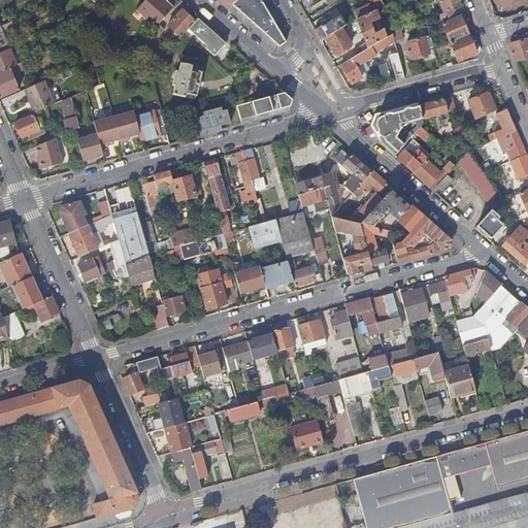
[(159,23),(173,7),(164,0),(145,0),(137,10),(146,19),(150,14),(159,23)]
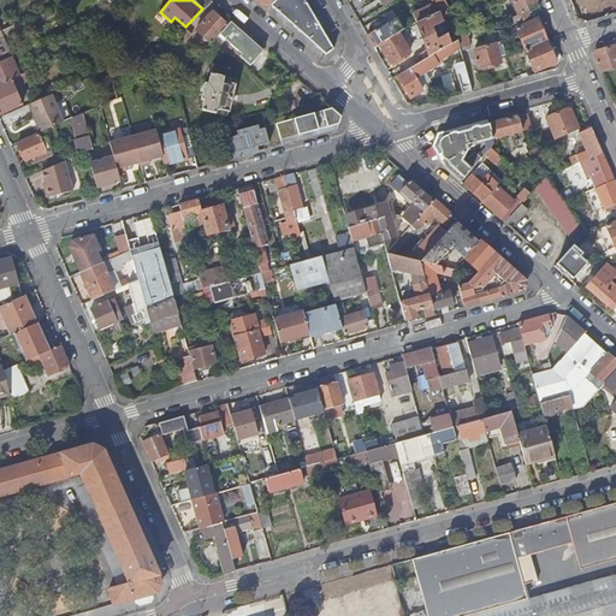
[(276,0),(271,5),(311,40),(326,54),(333,48),(303,0),(276,0)]
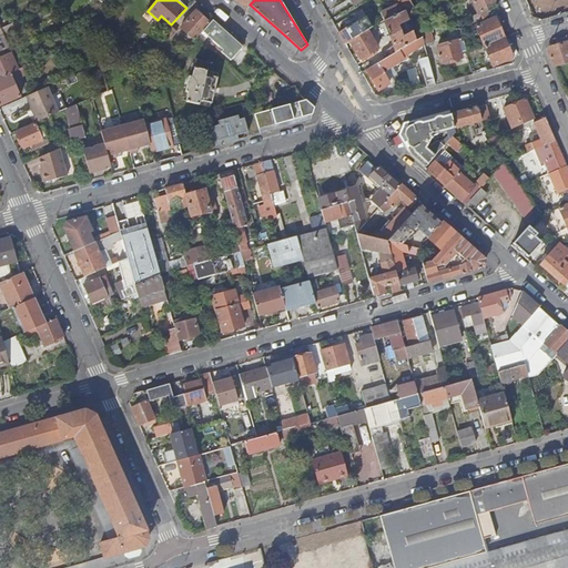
[(382,14),(386,22),(405,12),(414,7),(411,0),(398,0),(401,4),(382,14)]
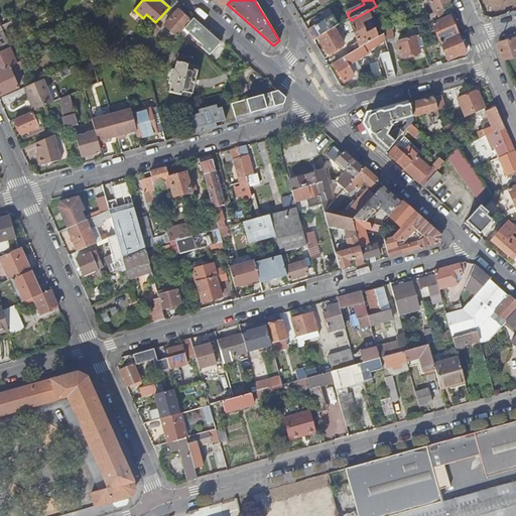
[(455,11),(449,0),(428,0),(434,13),(426,17),(428,22),(455,11)]
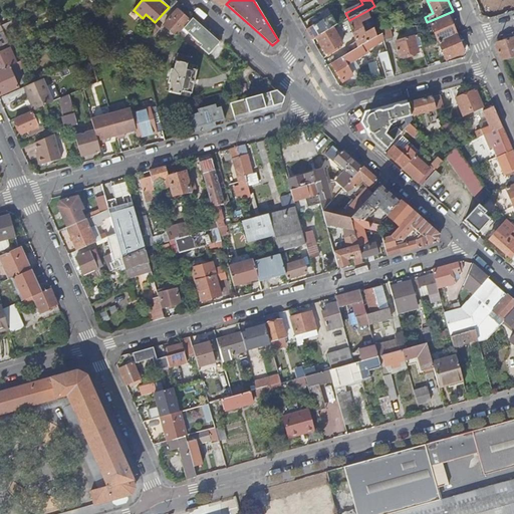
[(491,18),(504,14),(498,0),(475,0),(482,14),(491,18)]
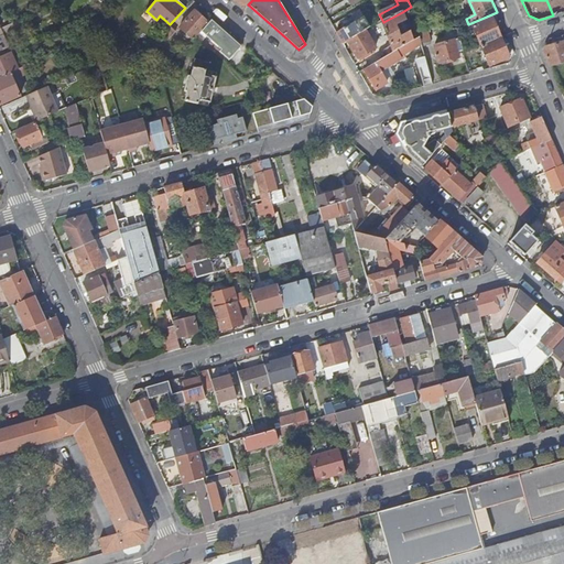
[(198,34),(208,23),(195,11),(180,28),(194,40),(198,34)]
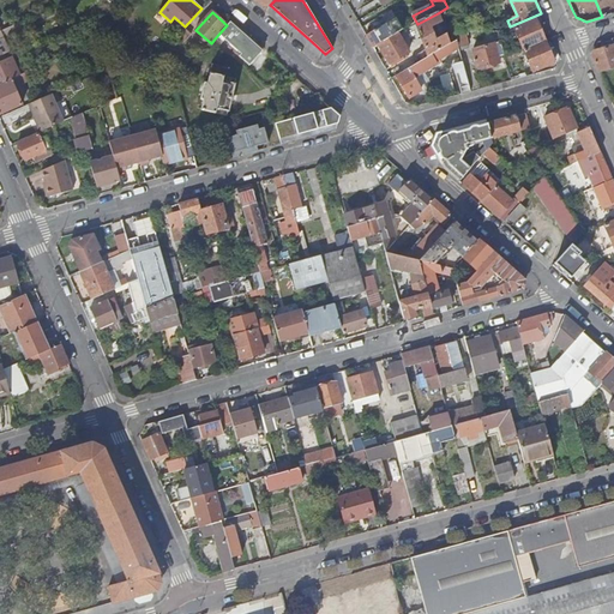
[(417,55),(421,61),(449,46),(449,44),(438,13),(417,24),(416,24),(426,50),(417,55)]
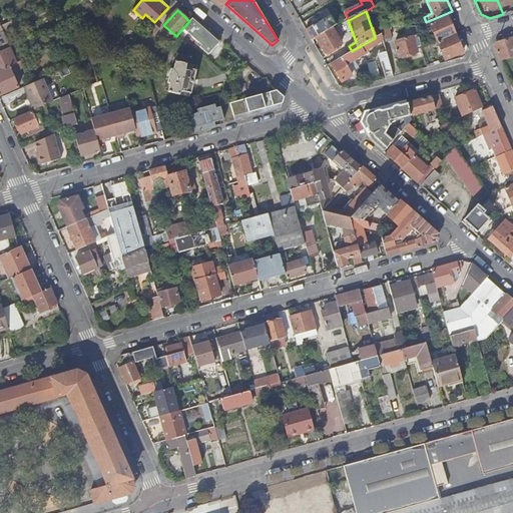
[(306,30),(312,39),(317,37),(333,28),(338,26),(332,16),(306,30)]
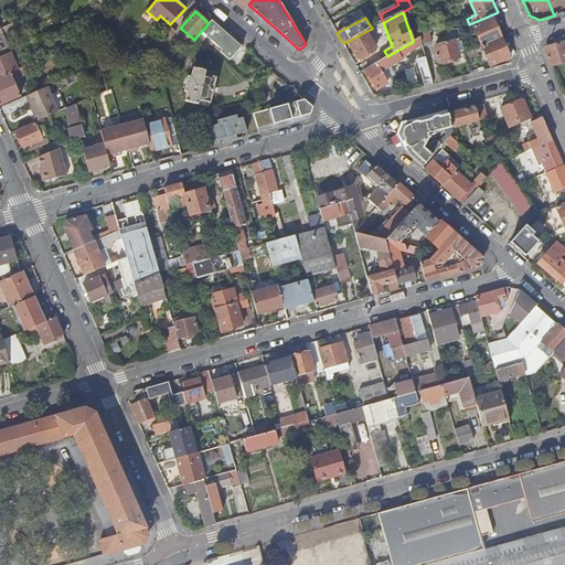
[(473,25),(482,46),(502,38),(493,18),(473,25)]
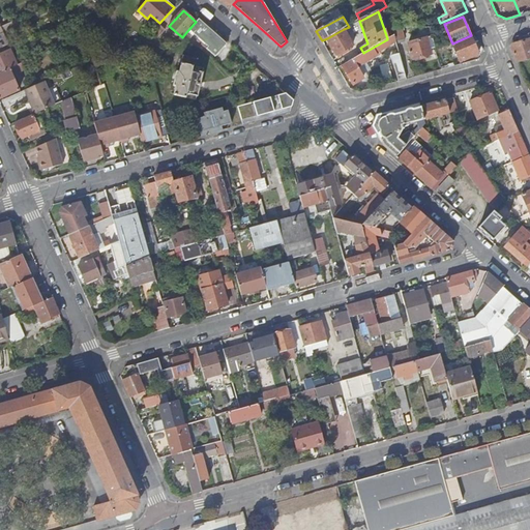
[(0,27),(0,34),(10,30),(10,29),(25,23),(23,18),(0,27)]
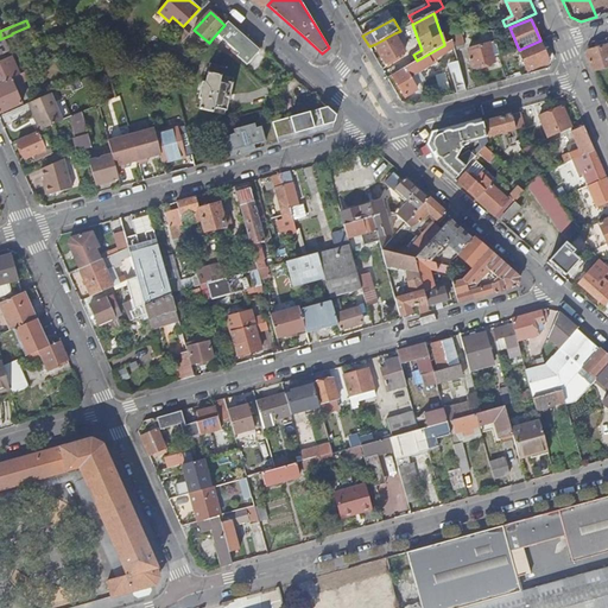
[(225,25),(214,37),(235,57),(234,59),(245,69),(260,50),(228,21),(225,25)]
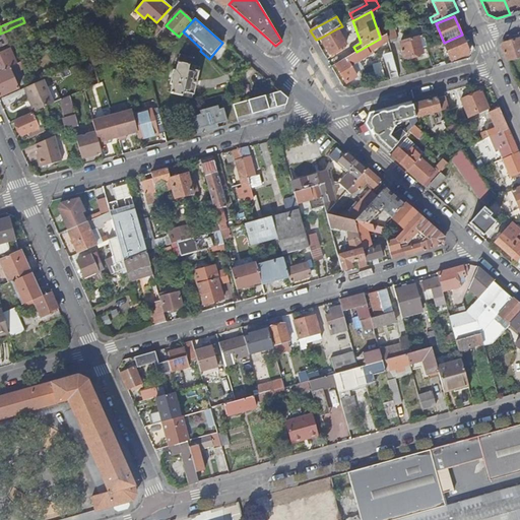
[(155,24),(147,34),(152,40),(161,29),(155,24)]
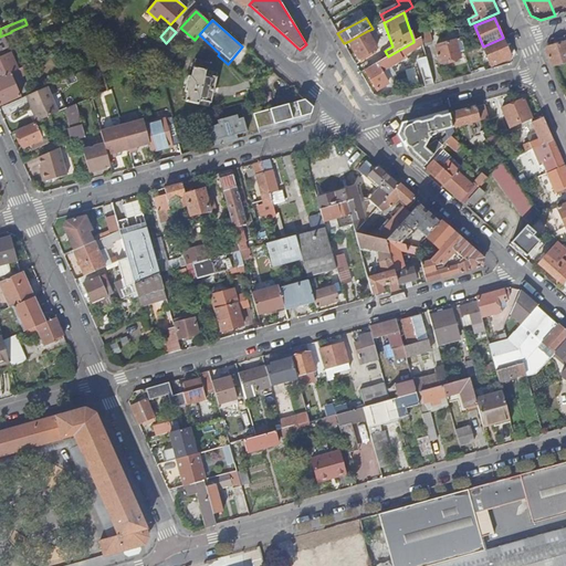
[(421,37),(423,43),(432,41),(429,29),(419,29),(421,37)]
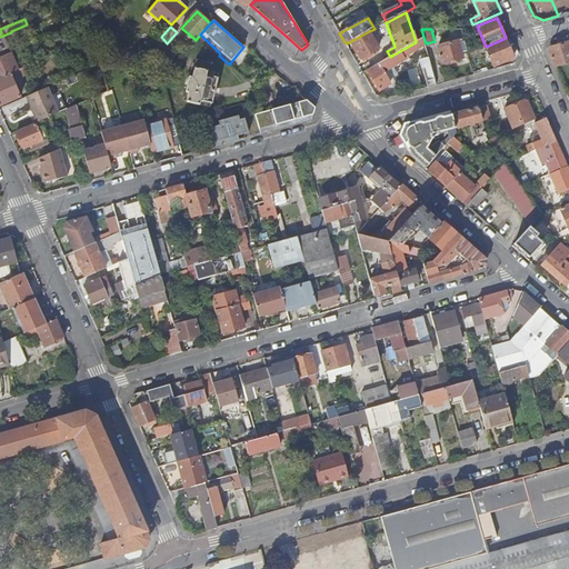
[(369,31),(351,41),(363,62),(380,52),(369,31)]
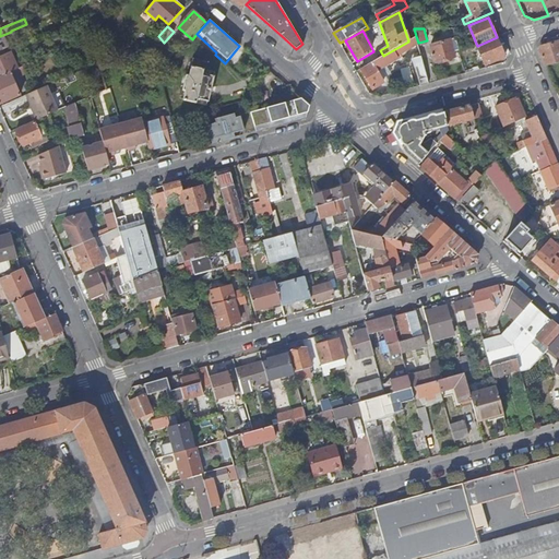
[(408,42),(413,48),(418,45),(418,43),(416,36),(408,40),(408,42)]
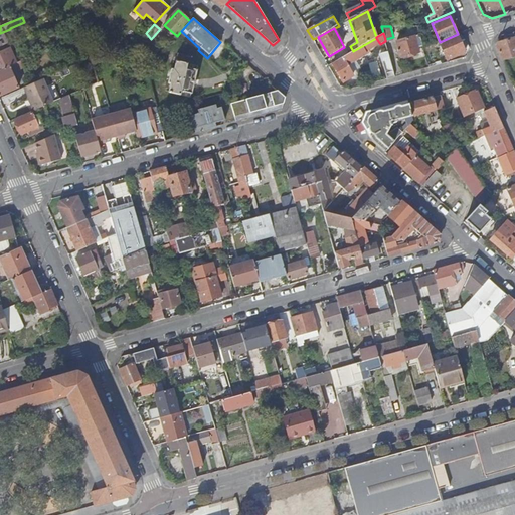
[(458,34),(440,42),(448,60),(466,52),(458,34)]
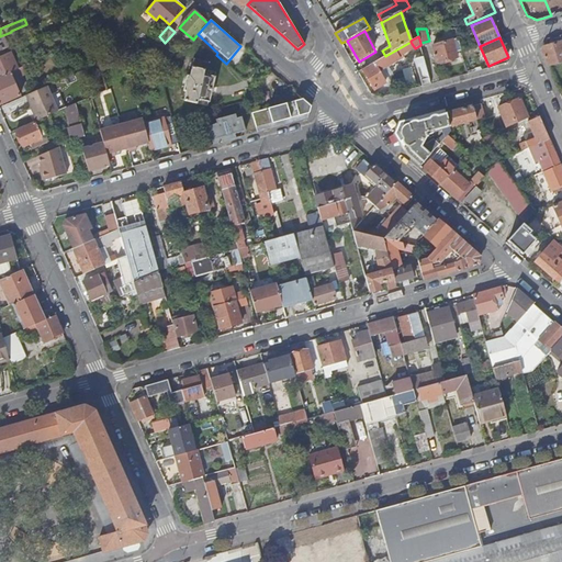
[(434,45),(438,63),(458,57),(457,52),(456,48),(453,40),(434,45)]
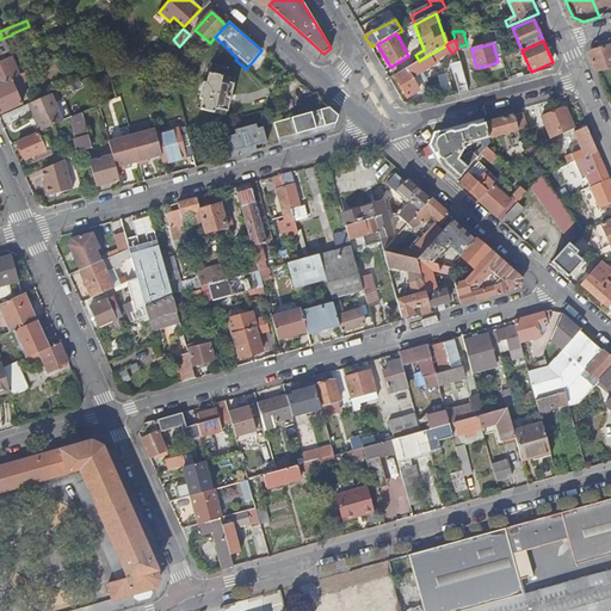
[(396,73),(395,75),(408,97),(419,90),(412,78),(436,63),(434,62),(451,53),(446,45),(419,61),(396,73)]
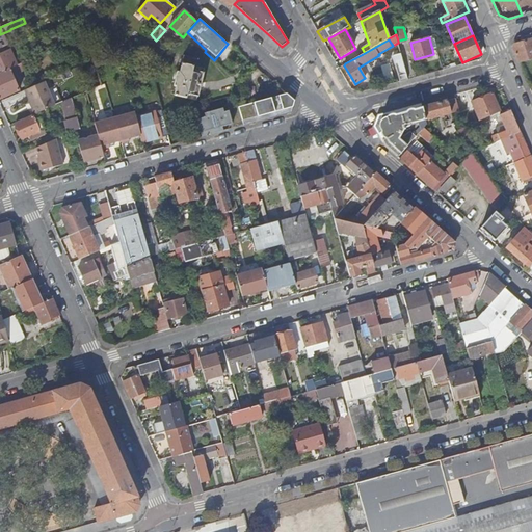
[(520,63),(531,59),(531,40),(514,45),(512,49),(520,63)]
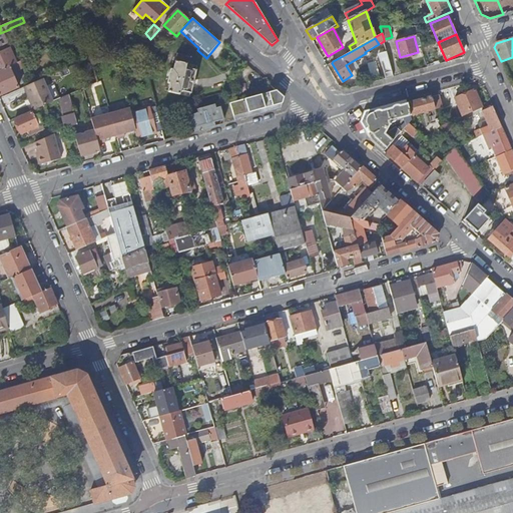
[(0,70),(9,66),(16,63),(9,47),(0,51),(0,70)]
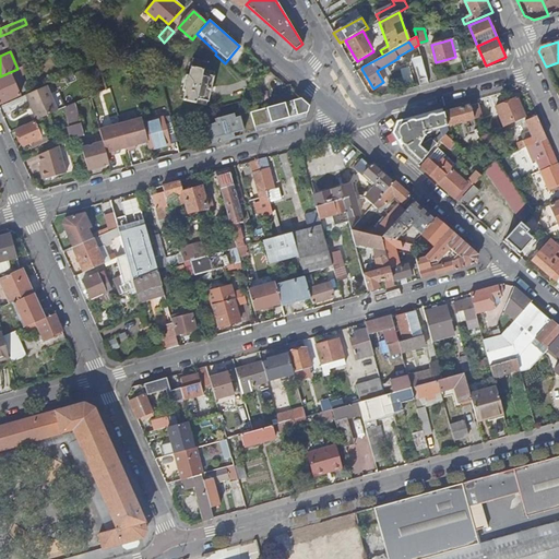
[(207,62),(193,59),(189,75),(187,75),(186,79),(185,84),(183,91),(186,91),(183,99),(207,106),(207,102),(209,100),(214,78),(213,76),(214,72),(206,71),(207,62)]
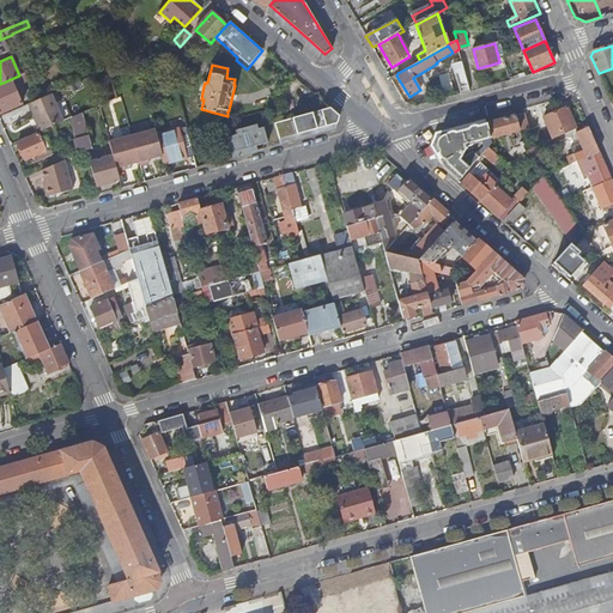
[(388,73),(390,78),(396,76),(398,73),(395,68),(388,73)]
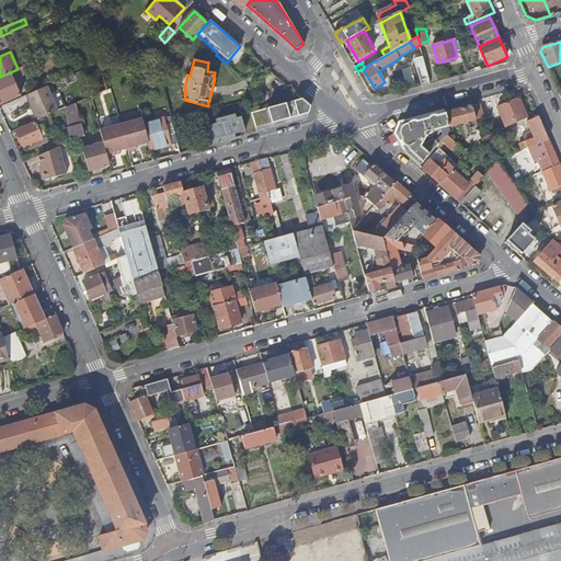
[(416,65),(422,87),(431,84),(424,63),(416,65)]
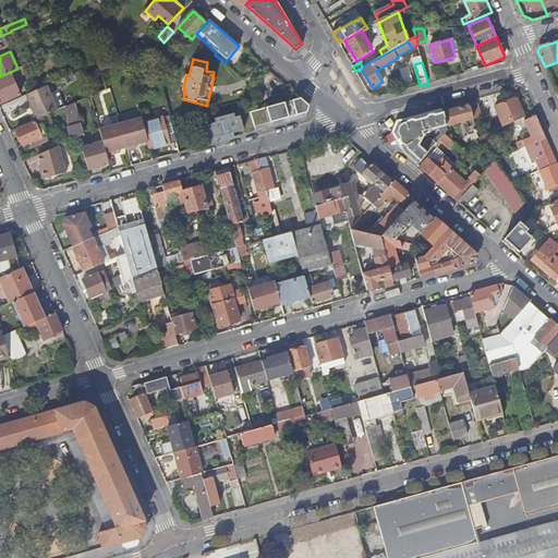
[(0,104),(21,95),(10,72),(0,76),(0,104)]
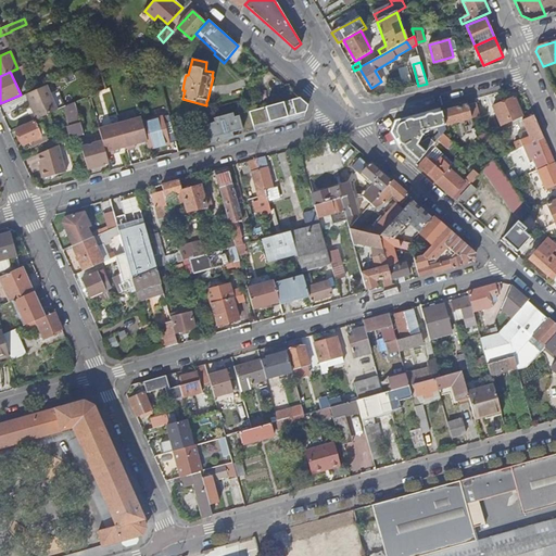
[(154,97),(163,95),(160,84),(159,77),(144,74),(143,80),(152,83),(151,85),(154,97)]
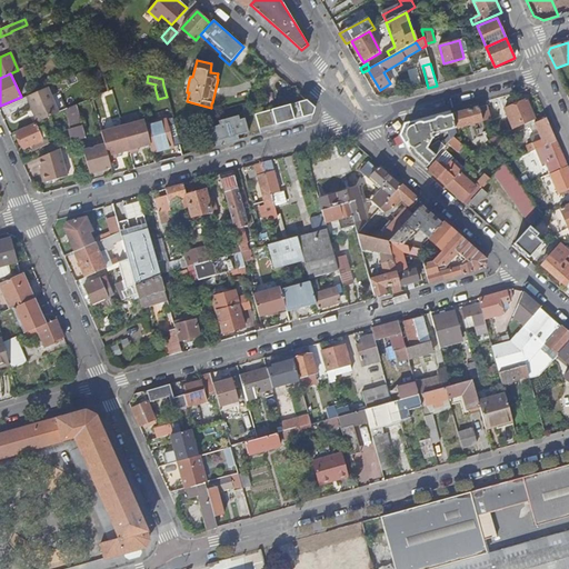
[(59,112),(48,87),(27,97),(38,122),(59,112)]
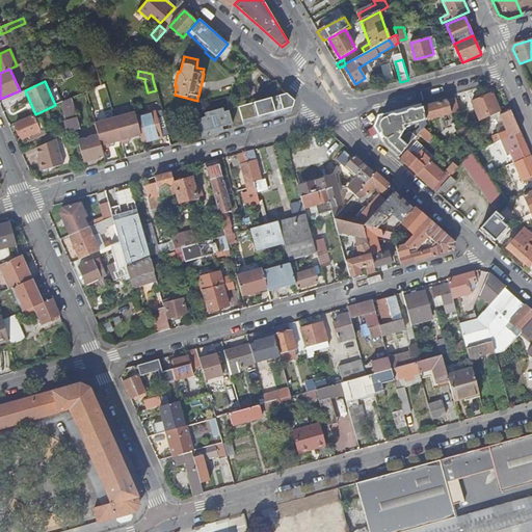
[(288,92),(238,106),(243,125),(292,111),(297,100),(288,92)]
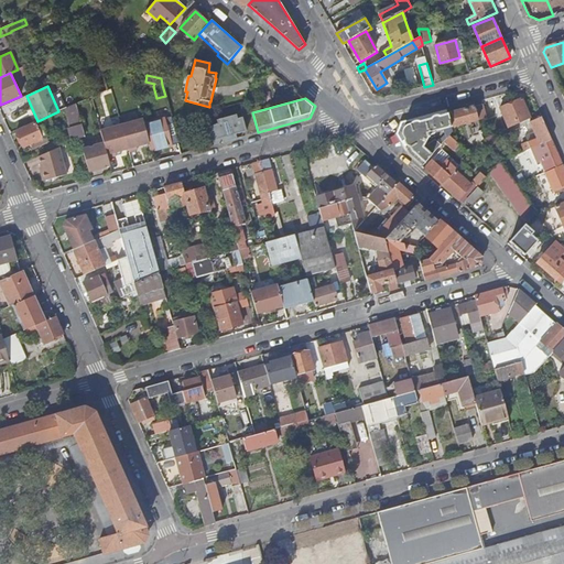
[(509,128),(531,118),(522,99),(500,108),(509,128)]
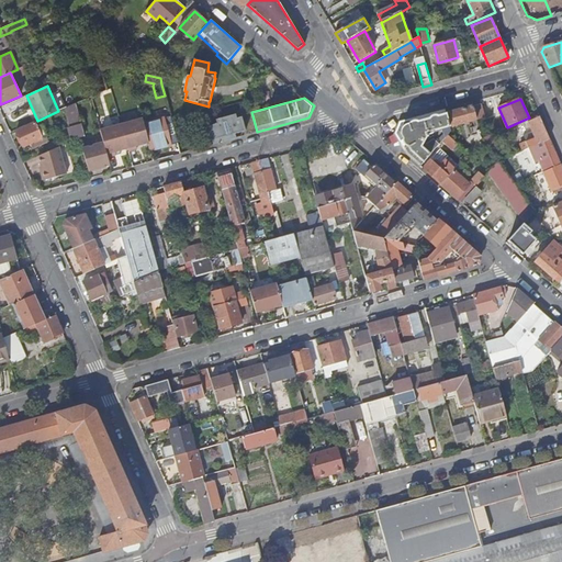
[(70,107),(66,108),(67,111),(71,126),(67,127),(69,137),(70,142),(72,141),(80,137),(85,135),(80,119),(77,103),(70,107)]
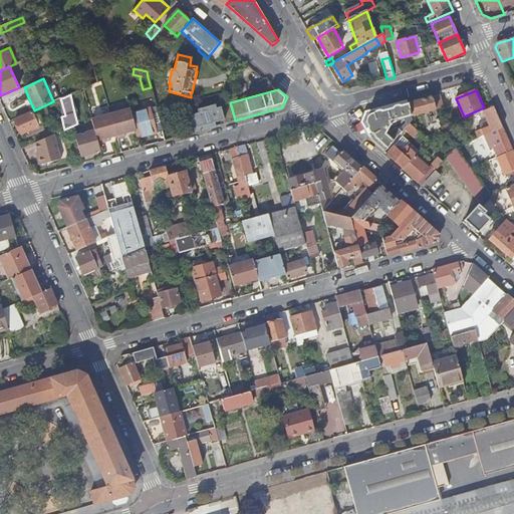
[(440,95),(433,97),(436,109),(444,107),(440,95)]
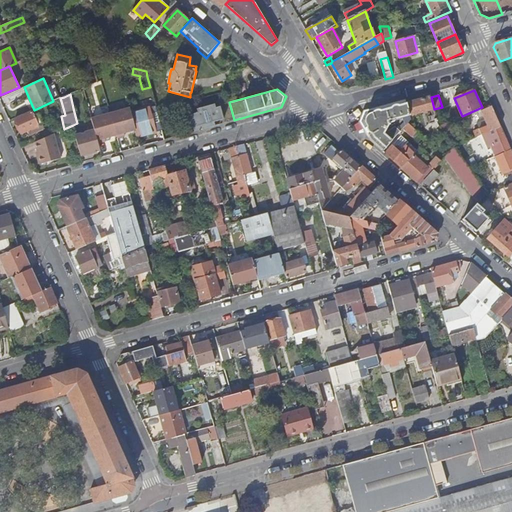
[(407,104),(410,115),(431,110),(433,116),(429,117),(430,119),(430,124),(438,121),(434,109),(431,97),(407,103),(407,104)]
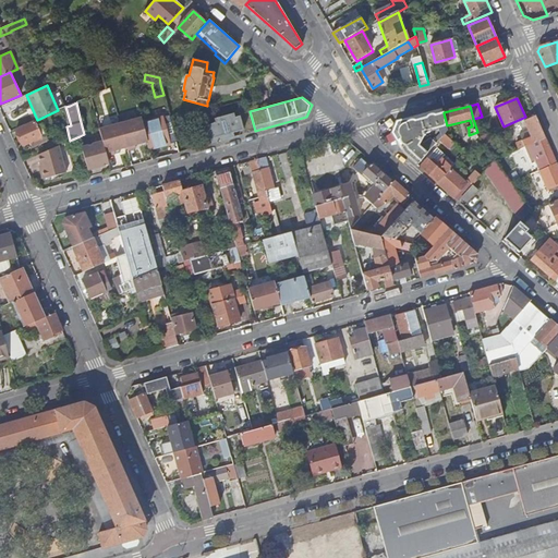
[(209,144),(235,137),(234,133),(245,130),(241,116),(235,118),(234,113),(213,119),(214,123),(202,126),(205,141),(208,141),(209,144)]
